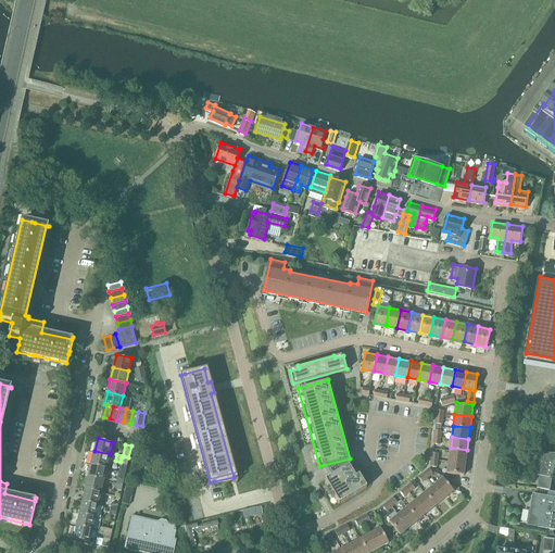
[(449,460),(466,462),(467,450),(451,448),(449,460)]
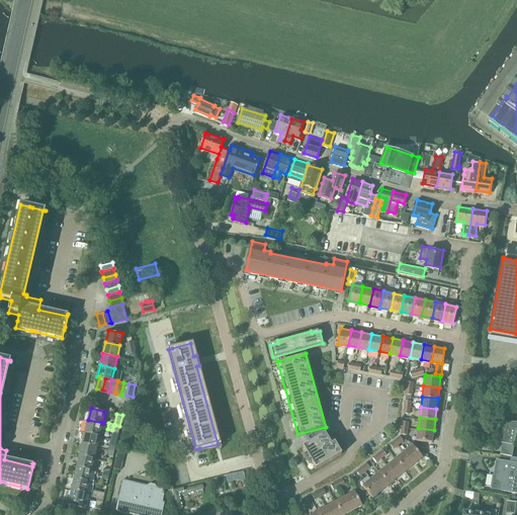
[(85,431),(100,434),(103,423),(88,420),(85,431)]
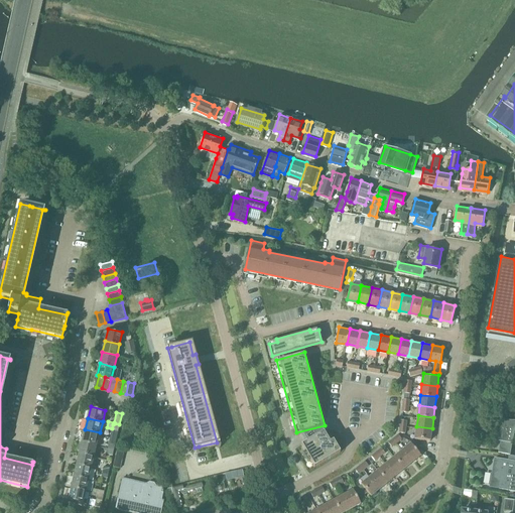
[(514,418),(503,418),(500,438),(514,440),(514,418)]
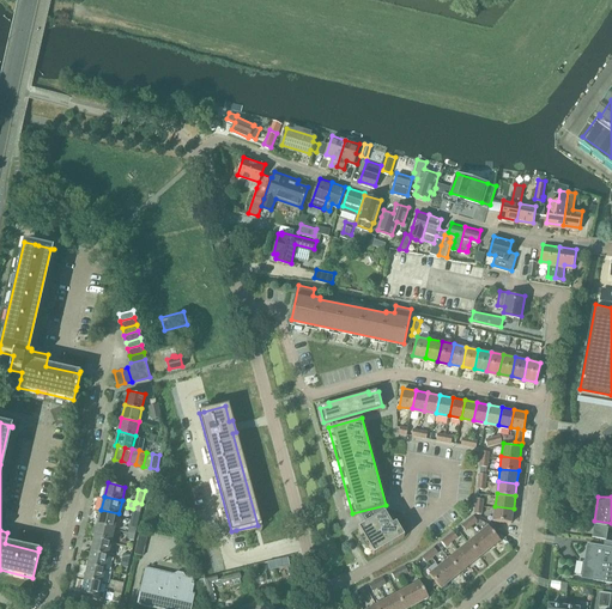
[(514,509),(495,506),(494,519),(513,521),(514,509)]
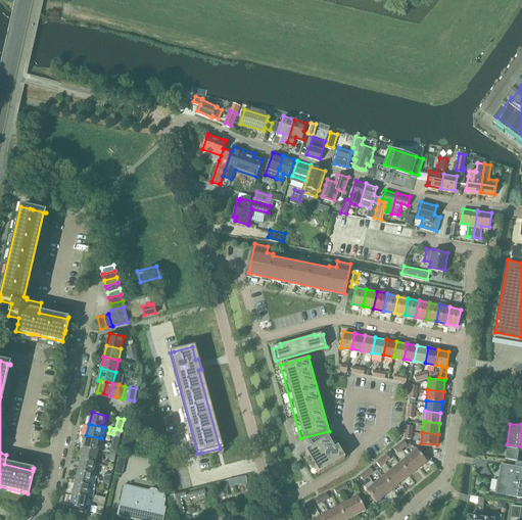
[(101,438),(86,435),(84,446),(98,451),(101,438)]
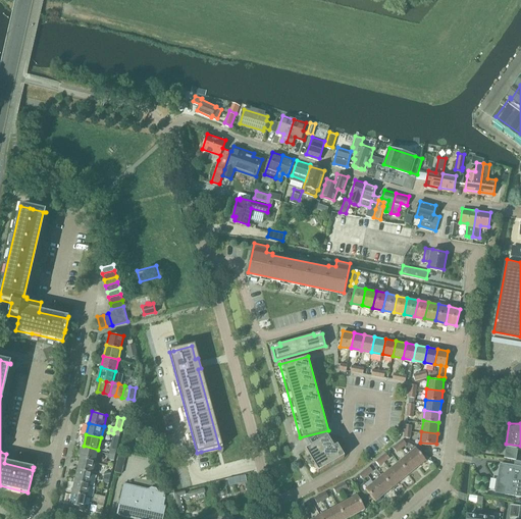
[(312,444),(305,448),(318,471),(345,456),(337,444),(334,446),(328,434),(317,442),(315,437),(310,440),(312,444)]
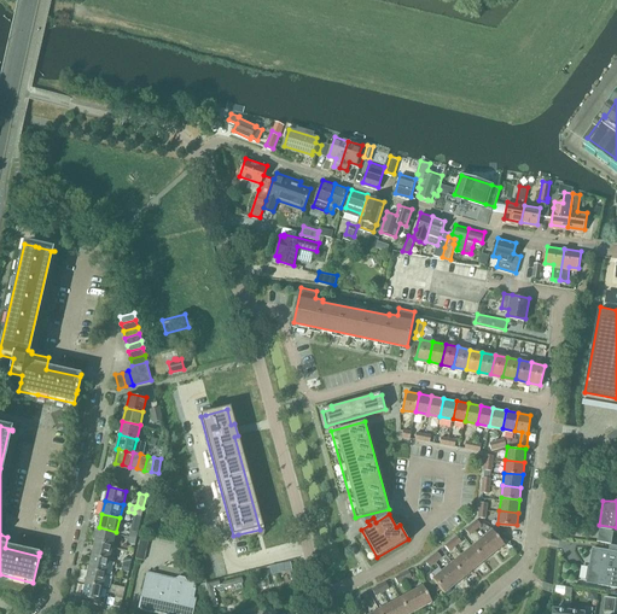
[(482,524),(477,519),(471,522),(476,528),(482,524)]
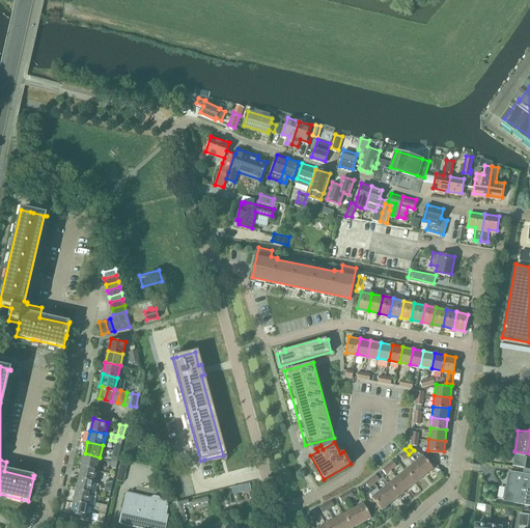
[(82,466),(98,469),(100,457),(85,453),(82,466)]
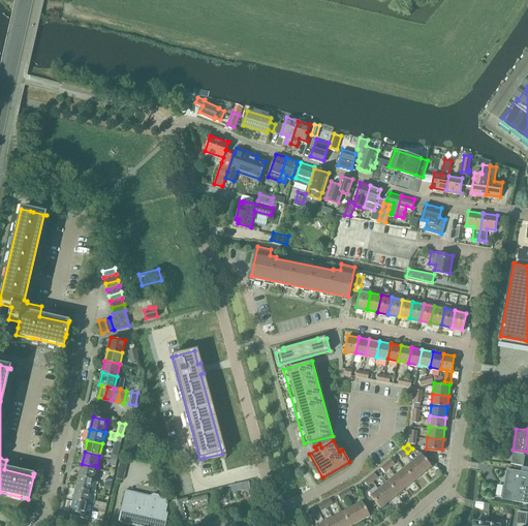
[(412,460),(423,471),(431,465),(422,453),(412,460)]
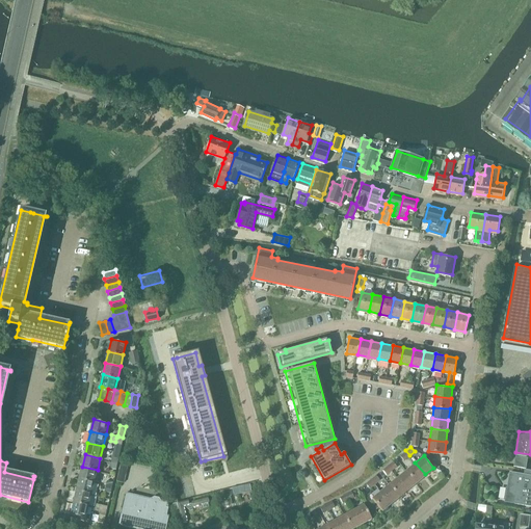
[(397,466),(393,460),(388,465),(392,470),(397,466)]
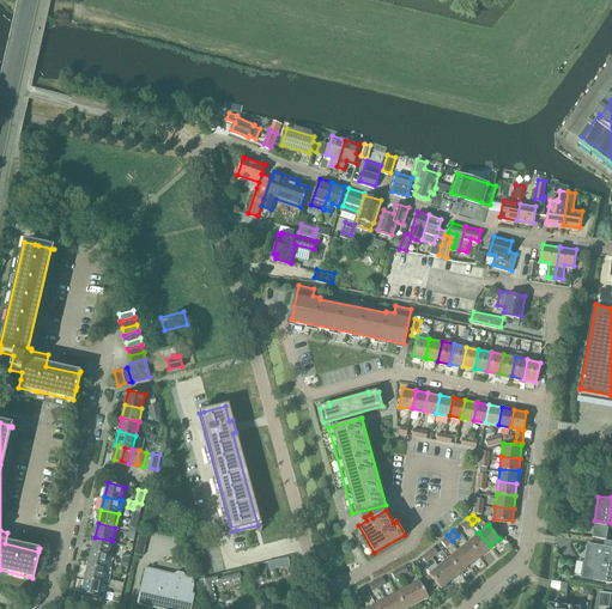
[(468,540),(480,554),(490,546),(478,533),(468,540)]
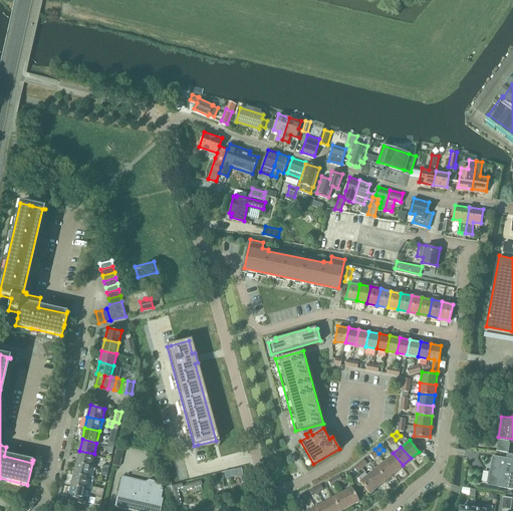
[(119,463),(123,449),(118,448),(114,462),(119,463)]
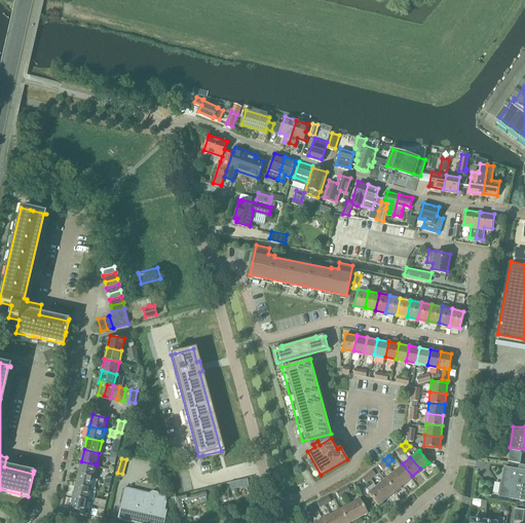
[(379,463),(383,468),(387,464),(383,459),(379,463)]
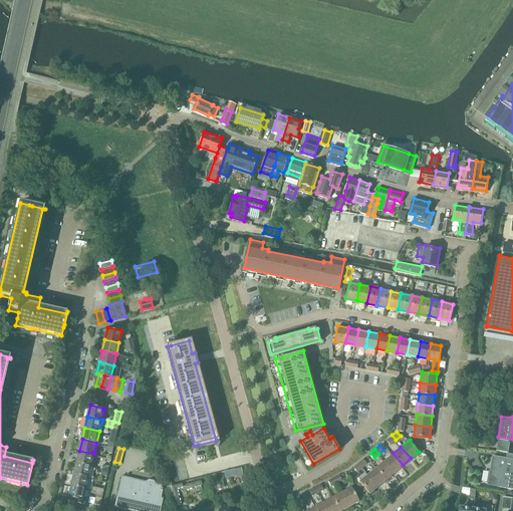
[(76,461),(91,465),(94,454),(79,451),(76,461)]
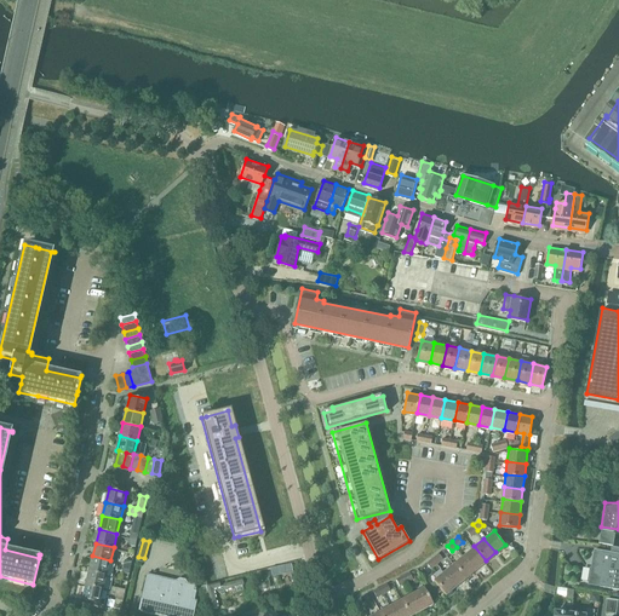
[(464,554),(476,569),(486,560),(474,546),(464,554)]
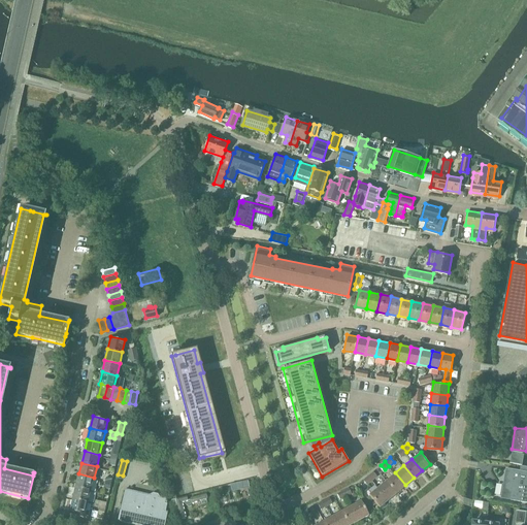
[(526,469),(507,466),(503,489),(514,491),(513,497),(526,499),(526,469)]
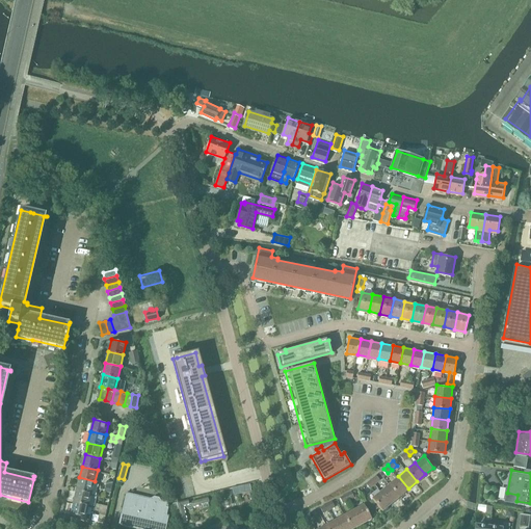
[(380,479),(376,474),(371,478),(375,483),(380,479)]
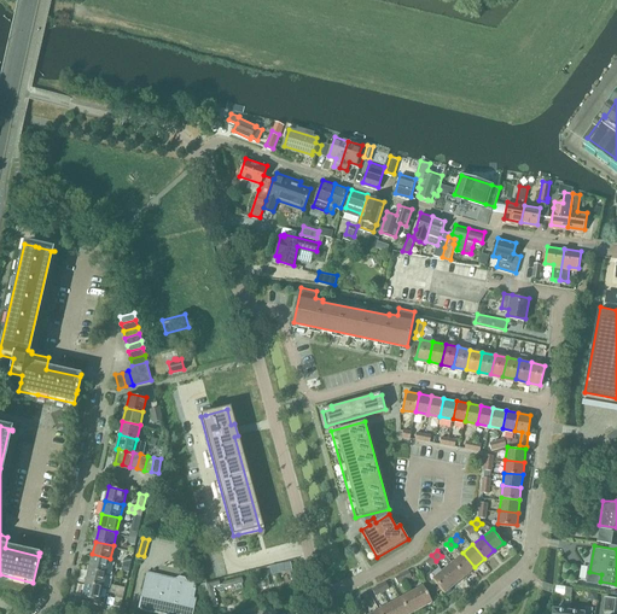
[(453,560),(465,574),(475,567),(463,553),(453,560)]
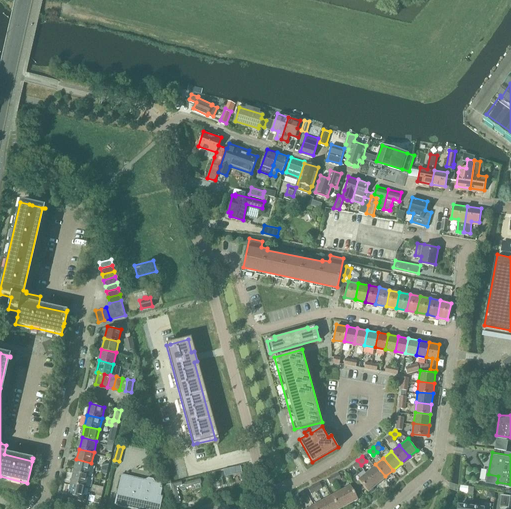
[(91,463),(76,459),(74,471),(89,474),(91,463)]
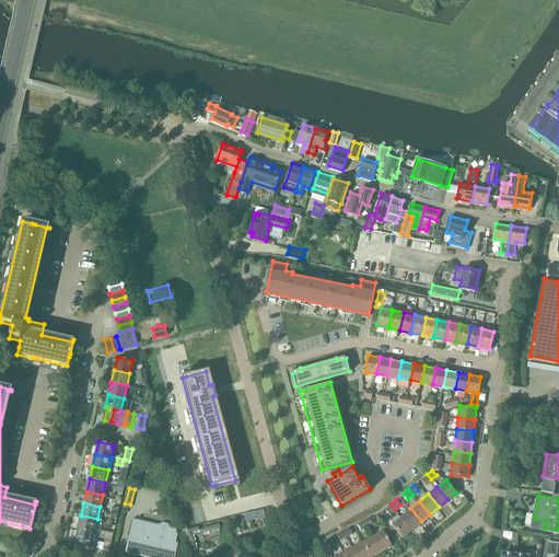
[(386,508),(391,512),(395,509),(391,503),(386,508)]
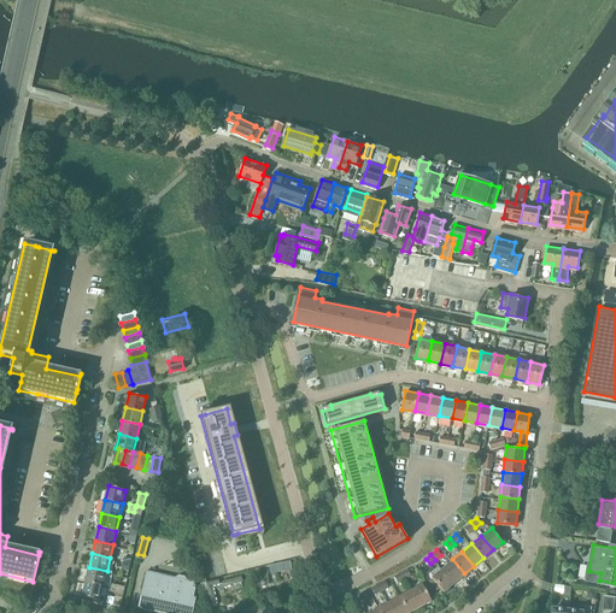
[(443,567),(453,582),(464,573),(452,559),(443,567)]
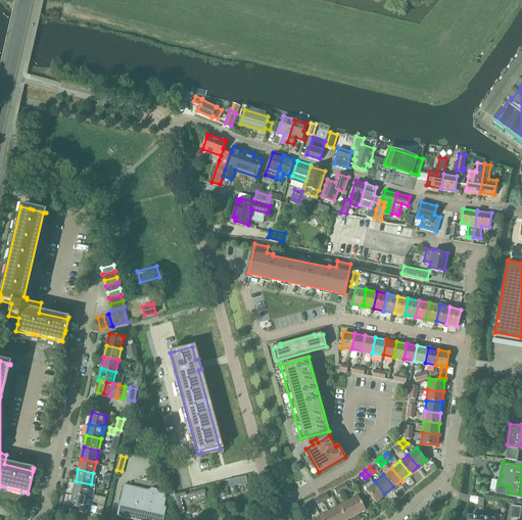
[(73,492),(88,497),(91,484),(76,481),(73,492)]
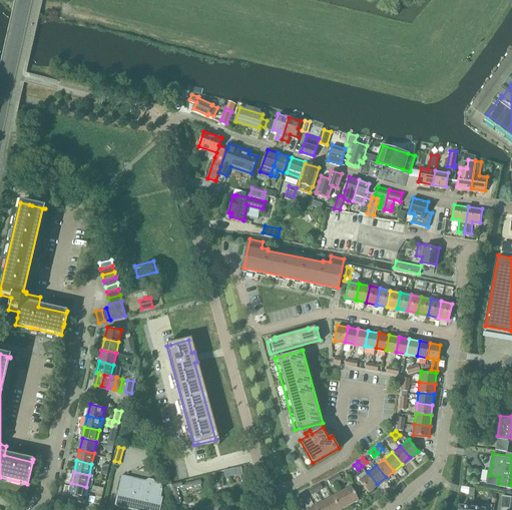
[(377,484),(368,472),(360,479),(369,490),(377,484)]
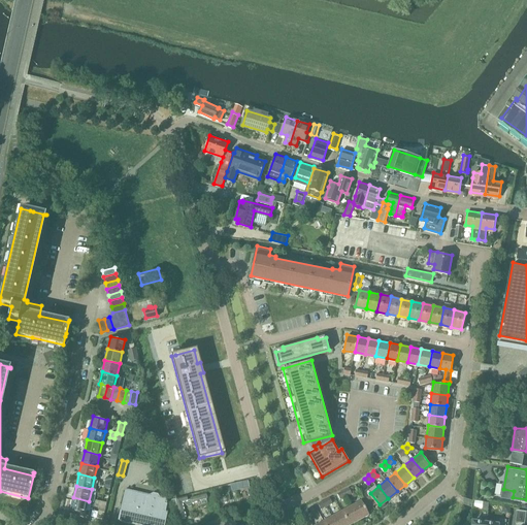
[(161,495),(159,492),(154,490),(151,492),(151,493),(127,488),(120,518),(149,524),(164,524),(168,511),(165,511),(168,497),(160,495),(161,495)]
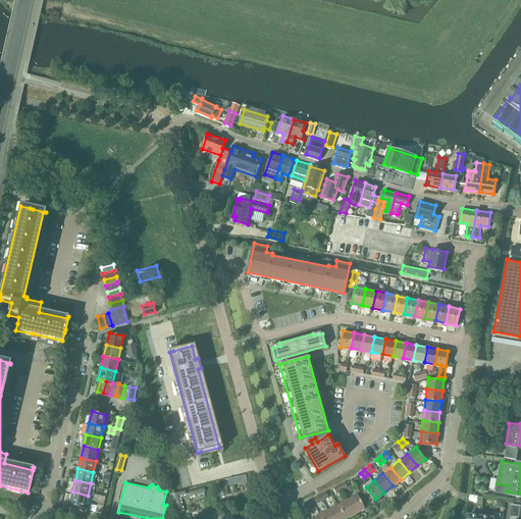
[(88,496),(72,491),(69,504),(89,508),(90,504),(86,503),(88,496)]
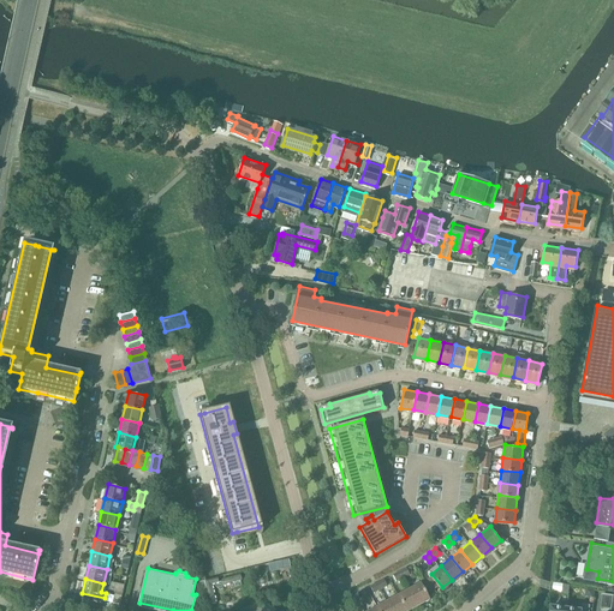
[(117,587),(118,581),(113,580),(111,587),(117,588),(113,599),(120,601),(124,588),(117,587)]
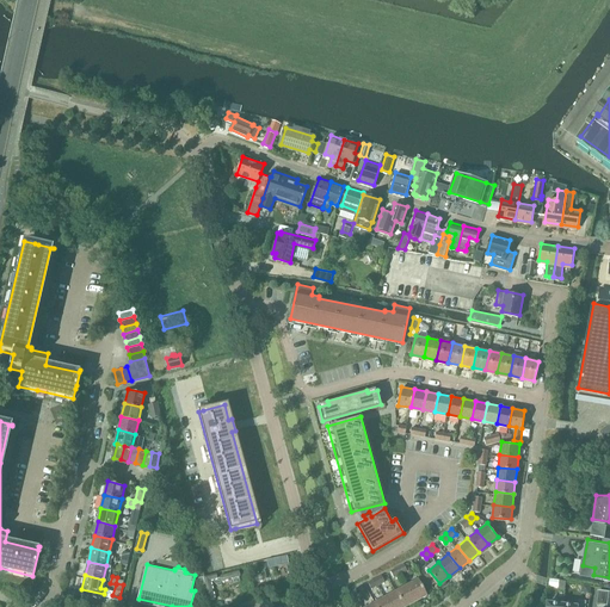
[(407,583),(416,599),(427,593),(418,577),(407,583)]
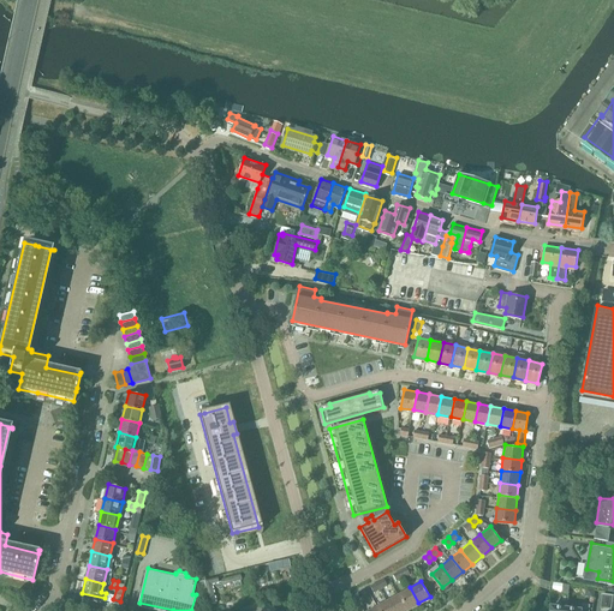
[(399,593),(407,609),(418,603),(410,587),(399,593)]
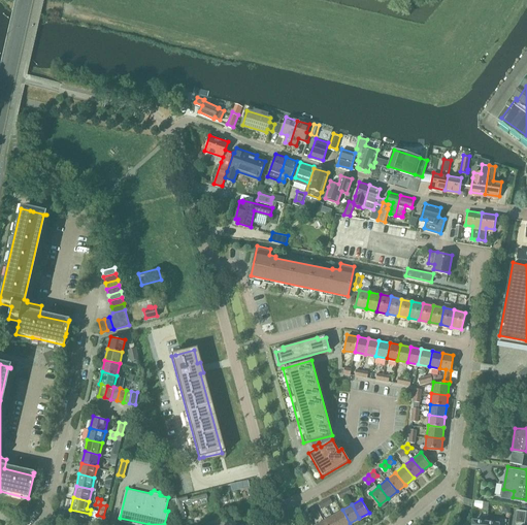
[(526,509),(521,509),(518,524),(526,524),(526,509)]
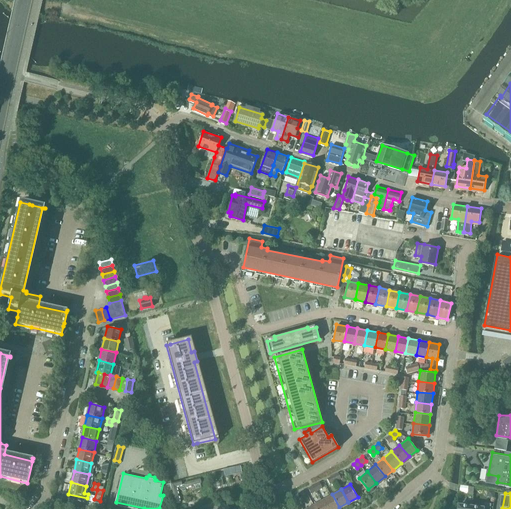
[(322,499),(327,508),(335,508),(339,507),(332,494),(322,499)]
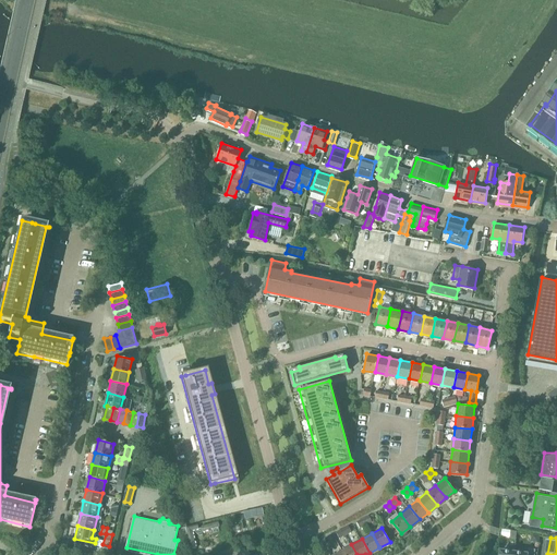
[(341,550),(343,554),(356,554),(351,544),(341,550)]
